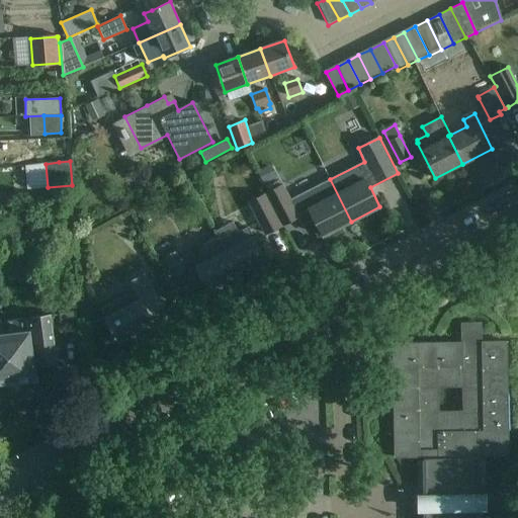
[(312,189),(290,199),(298,217),(297,218),(300,224),(313,217),(314,219),(323,236),(350,222),(351,222),(330,179),(329,180),(312,189)]
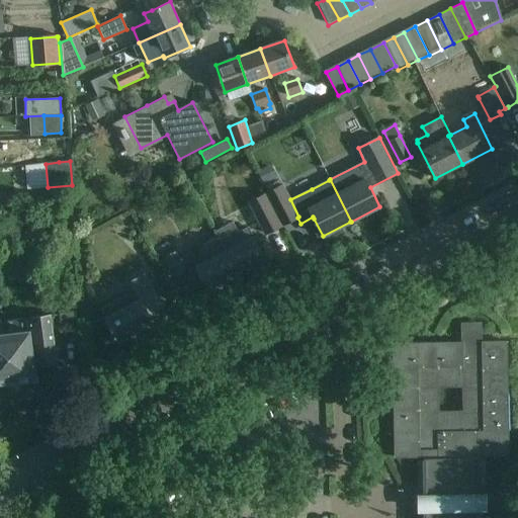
[(290,199),(282,185),(265,194),(281,226),(297,218),(298,217),(290,199)]
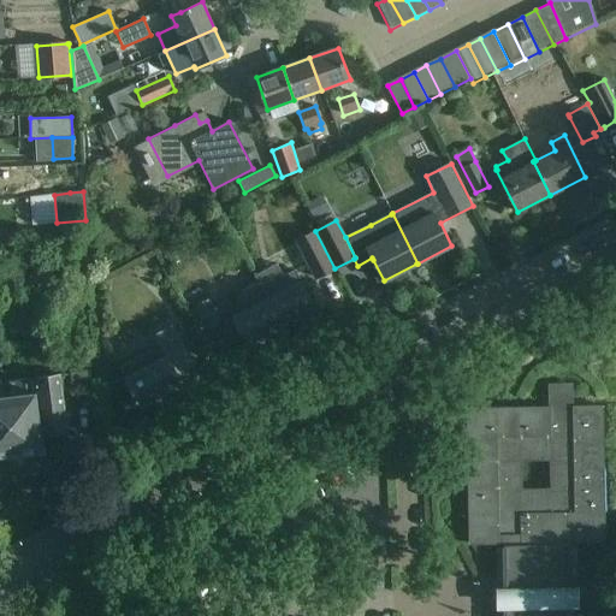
[(335,268),(315,231),(296,242),(315,278),(335,268)]
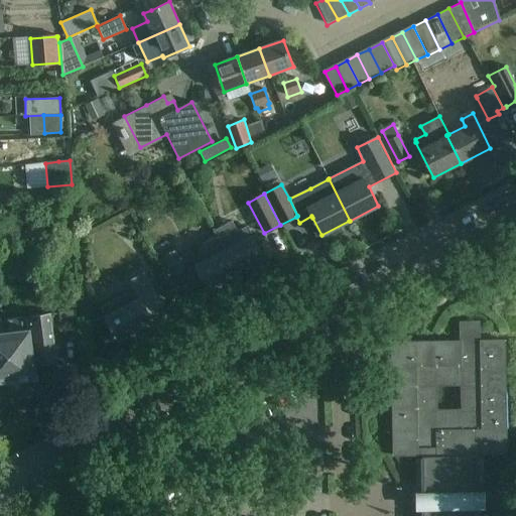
[(11,222),(8,225),(2,233),(13,241),(22,230),(11,222)]
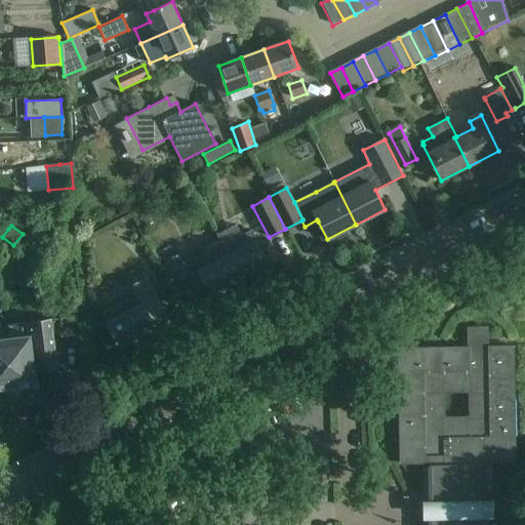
[(242,237),(236,226),(217,235),(220,241),(240,280),(258,271),(260,274),(271,269),(252,232),(242,237)]
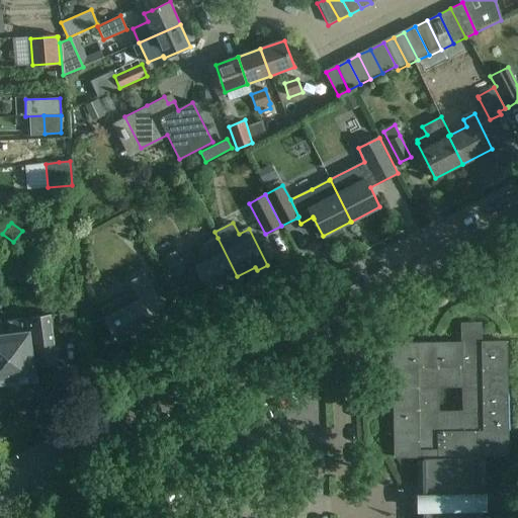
[(237,276),(218,238),(199,247),(202,253),(192,258),(210,294),(221,288),(220,285),(237,276)]
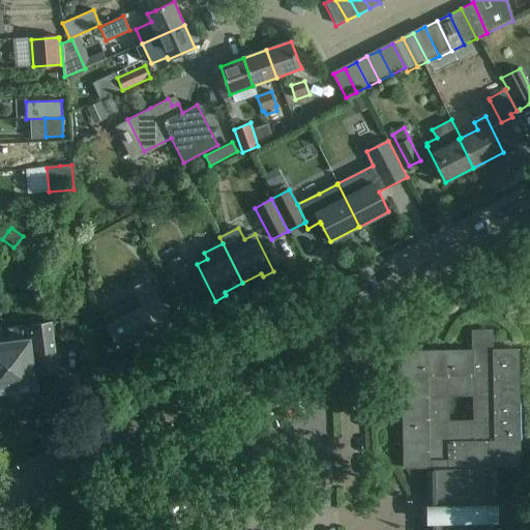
[(179,257),(170,262),(168,263),(179,285),(190,280),(179,257)]
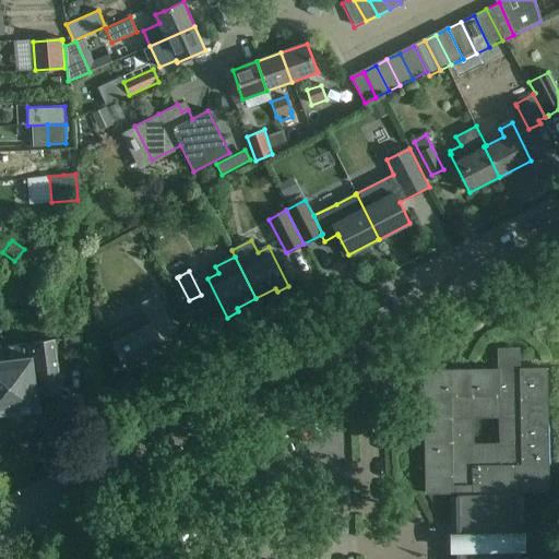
[(108,333),(117,349),(127,369),(165,349),(159,336),(174,330),(156,296),(137,307),(141,317),(108,333)]
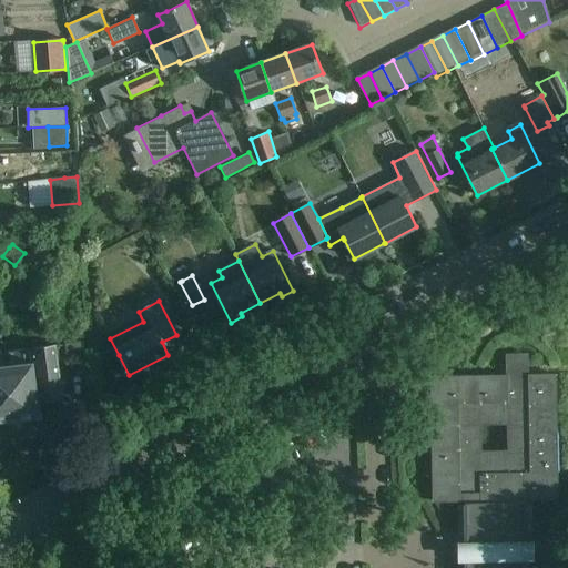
[(62,398),(56,345),(32,348),(33,355),(0,358),(0,419),(40,415),(39,402),(62,398)]
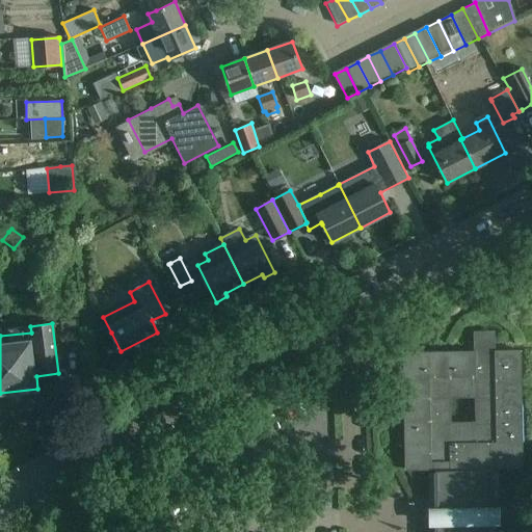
[(491,531),(490,469),(522,469),(520,351),(497,351),(495,351),(495,355),(487,355),(487,362),(475,362),(475,352),(403,353),(405,470),(436,470),(436,531),(491,531)]
